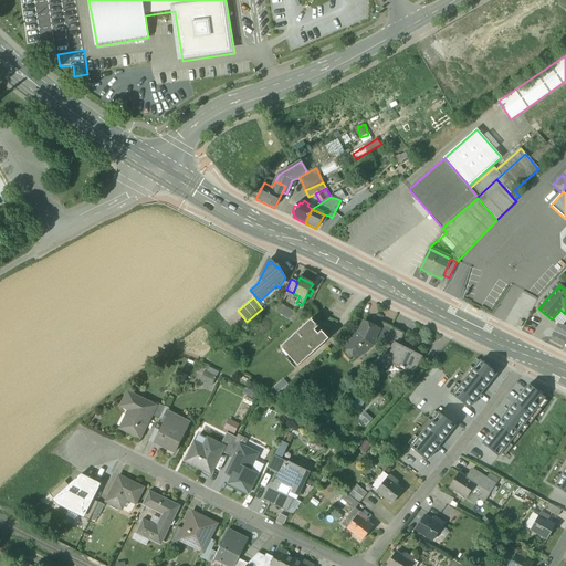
[(281,304),(276,311),(283,315),(287,307),(281,304)]
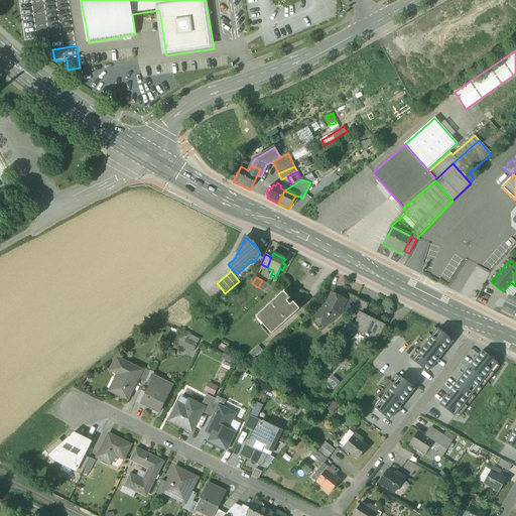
[(268,284),(262,280),(258,287),(264,291),(268,284)]
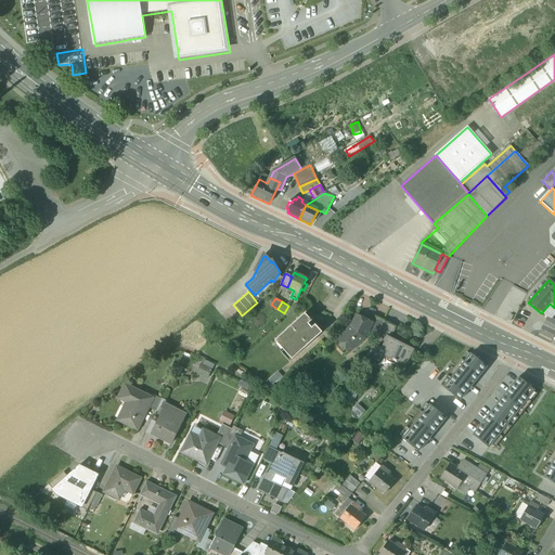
[(304,314),(274,341),(291,360),(321,334),(314,326),(311,328),(308,324),(311,322),(309,320),(304,314)]
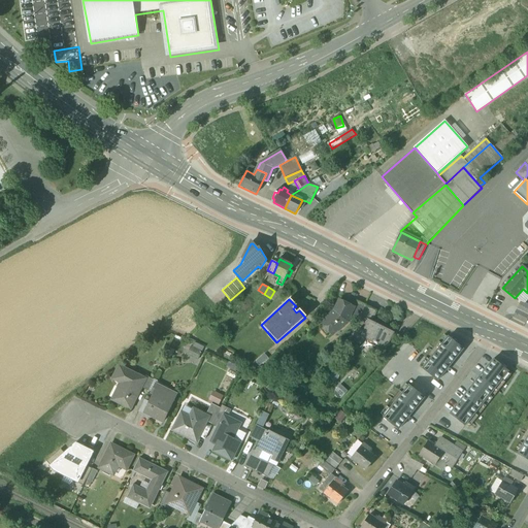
[(366,305),(357,300),(353,307),(349,318),(358,321),(366,305)]
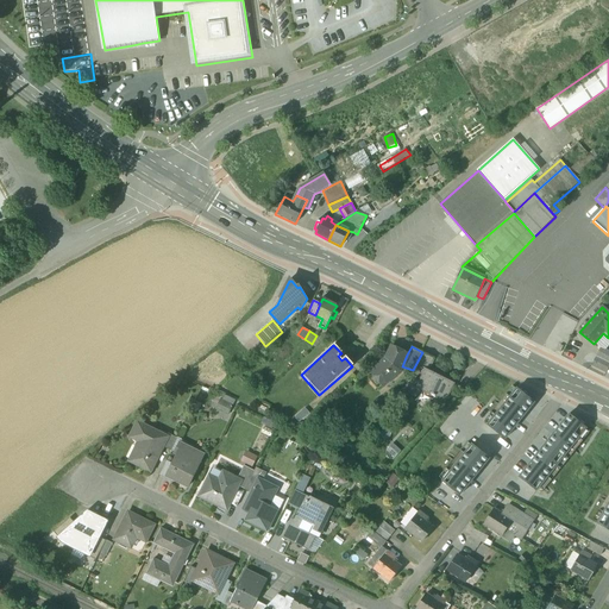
[(391,347),(385,359),(371,374),(383,387),(400,370),(402,366),(407,355),(391,347)]
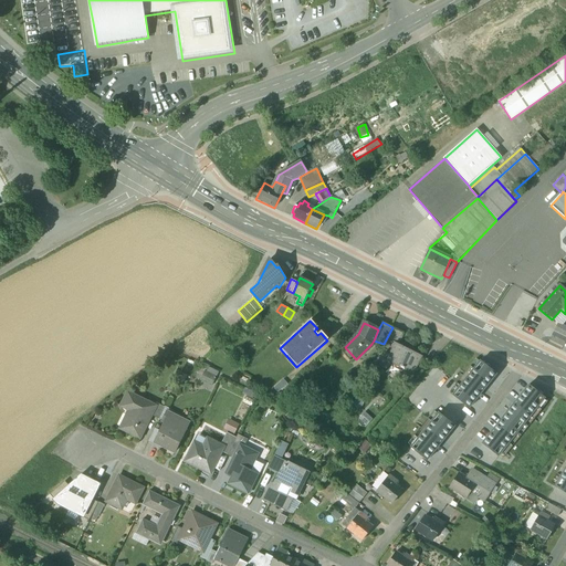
[(565,326),(558,323),(554,332),(565,336),(565,326)]
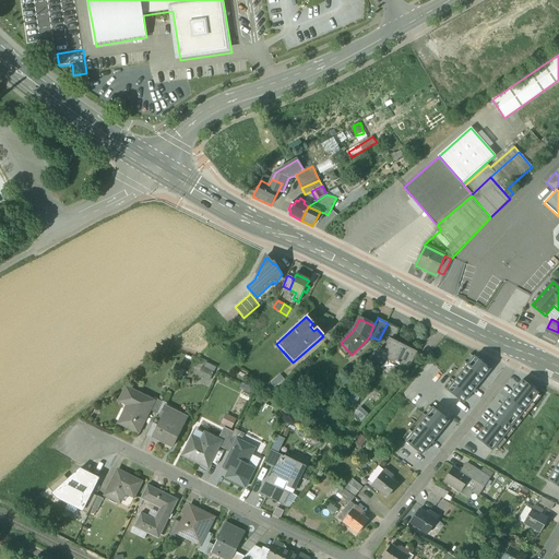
[(388,323),(379,340),(388,345),(391,339),(393,340),(400,329),(388,323)]
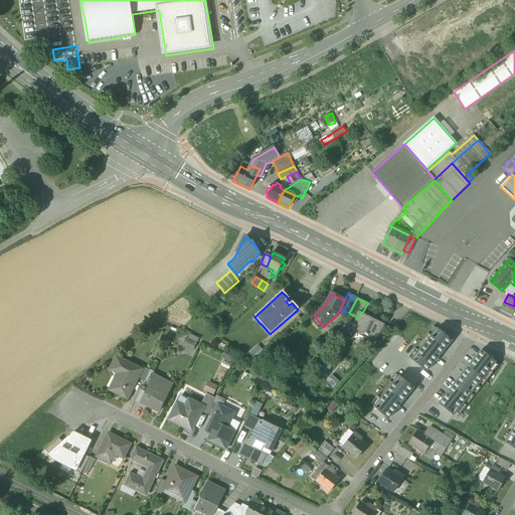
[(514,311),(514,306),(504,302),(500,309),(513,315),(514,311)]
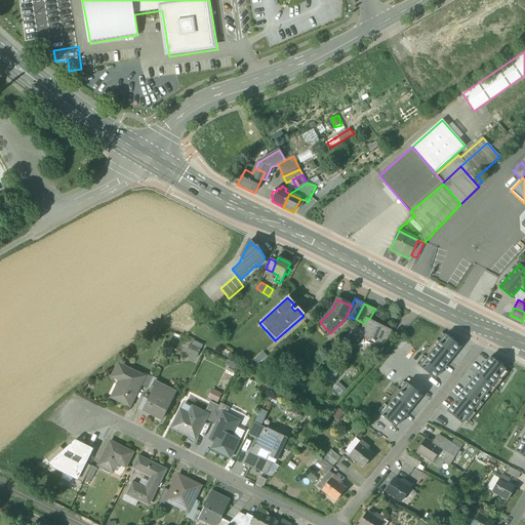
[(369,319),(367,318),(364,324),(361,329),(357,327),(348,336),(356,344),(363,336),(374,342),(373,345),(374,345),(375,342),(381,346),(385,338),(387,339),(392,330),(369,319)]
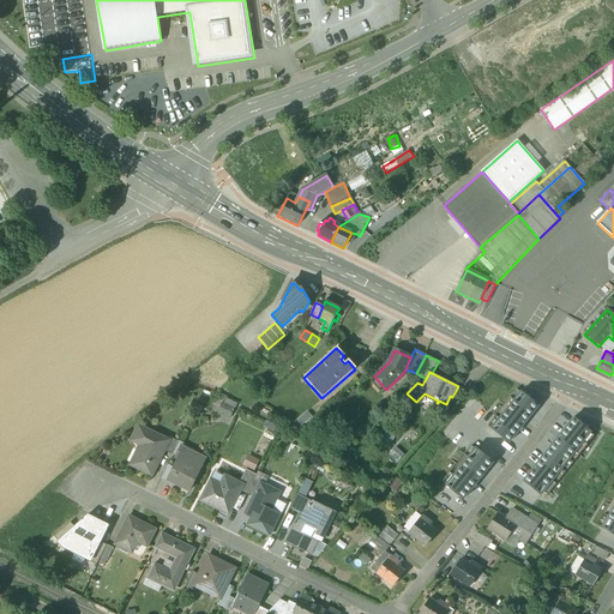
[(523,391),(493,428),(509,441),(539,405),(523,391)]
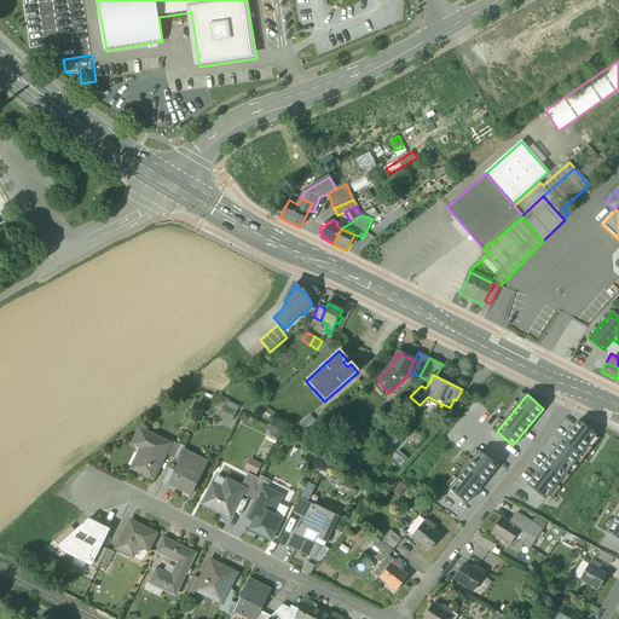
[(220,416),(233,422),(241,406),(227,400),(220,416)]
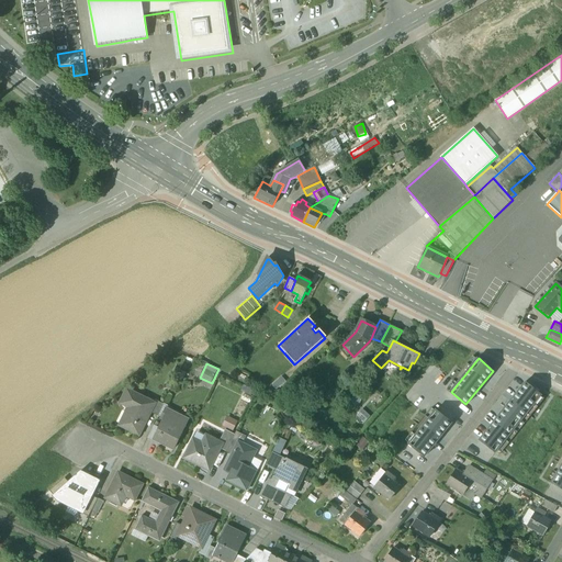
[(281,377),(272,385),(277,390),(285,382),(281,377)]
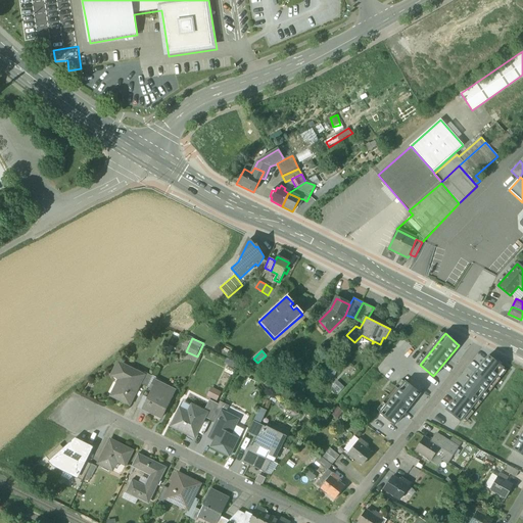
[(489,355),(464,387),(478,398),(504,368),(489,355)]
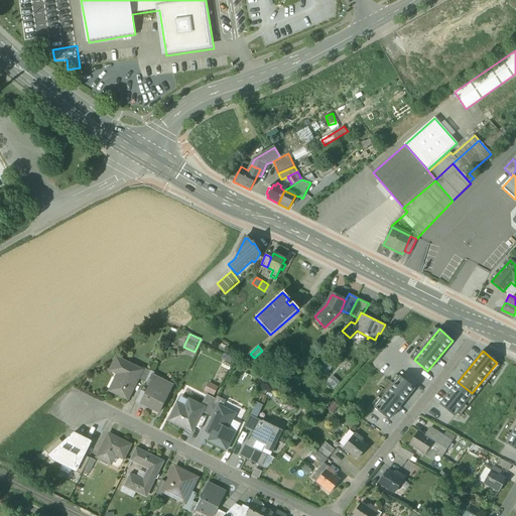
[(141,370),(117,358),(110,370),(111,371),(112,368),(121,373),(112,391),(110,389),(109,390),(128,399),(138,378),(142,370),(141,370)]
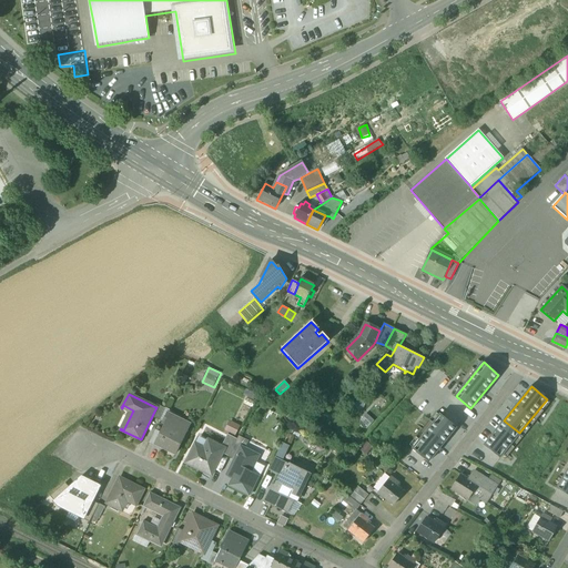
[(156,407),(152,416),(160,421),(165,408),(158,404),(155,407),(156,407)]
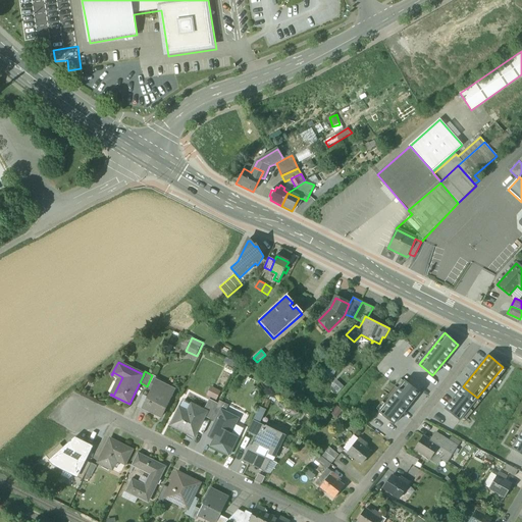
[(406,381),(380,412),(395,423),(419,393),(406,381)]
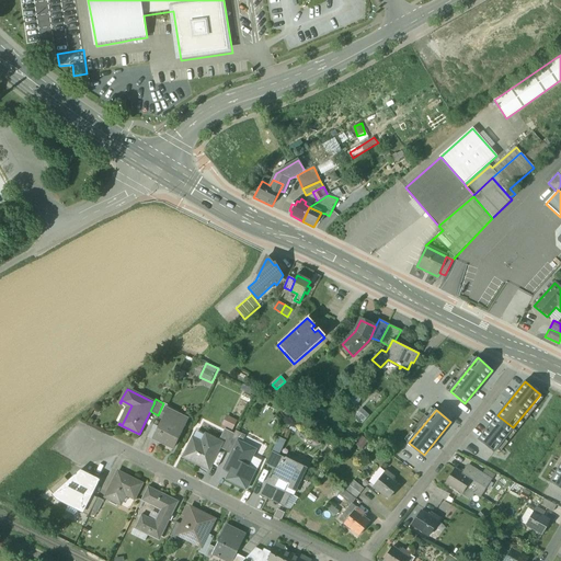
[(187,421),(173,414),(172,416),(167,413),(160,427),(153,438),(161,442),(174,448),(187,421)]
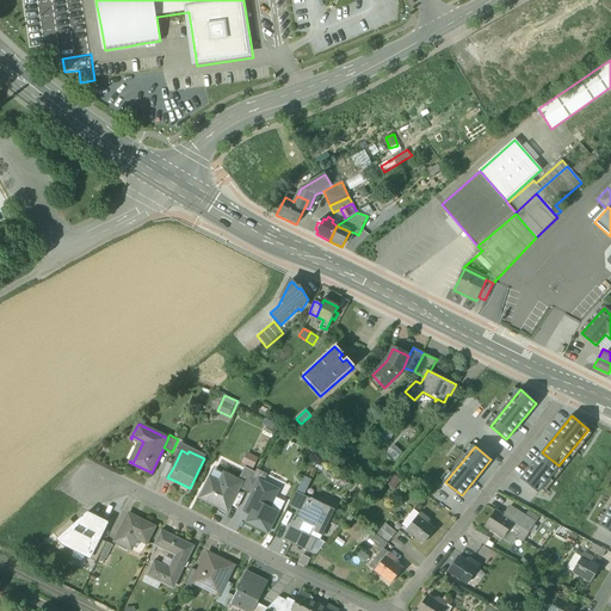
[(254,467),(259,457),(246,452),(242,462),(254,467)]
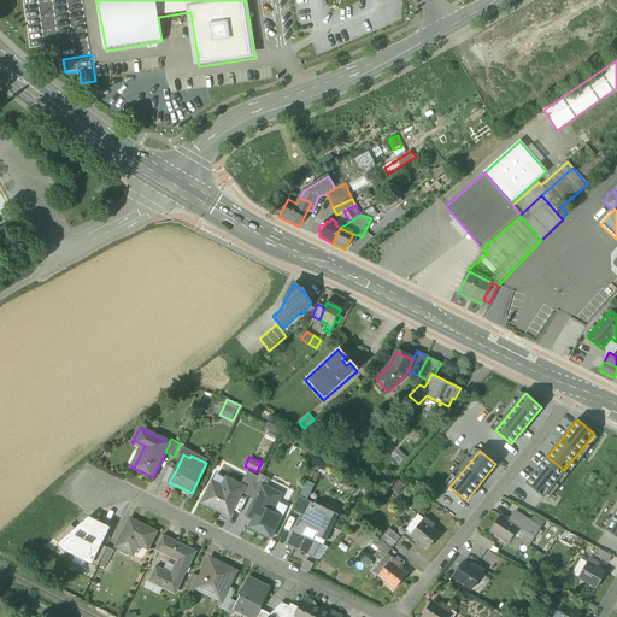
[(547,457),(527,482),(544,495),(564,470),(547,457)]
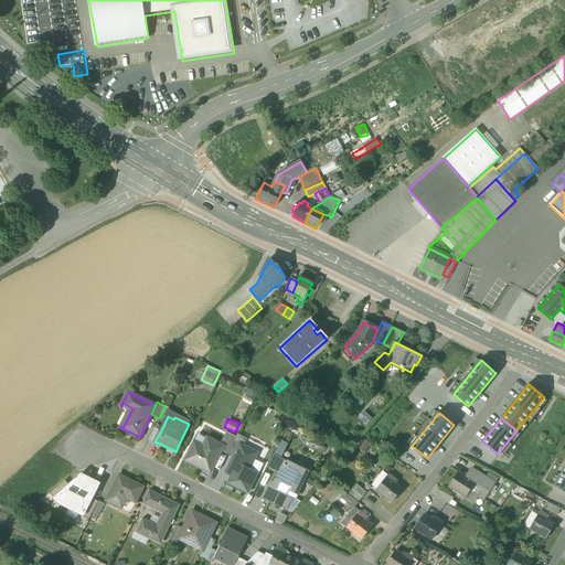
[(161,430),(155,427),(148,440),(161,447),(162,445),(155,441),(161,430)]
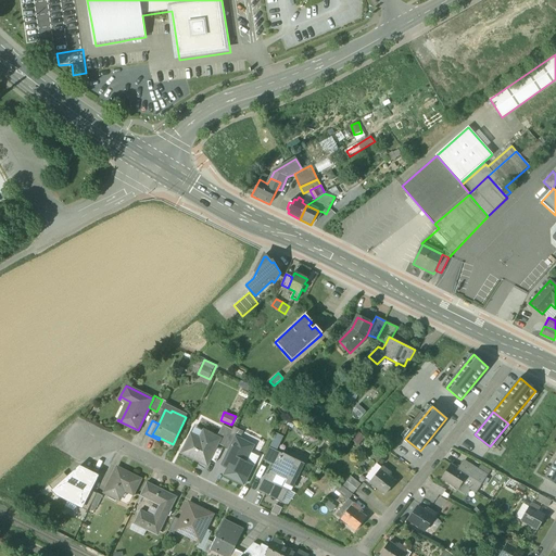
[(217,437),(204,430),(200,440),(191,436),(182,453),(207,465),(218,443),(222,439),(220,438),(227,426),(223,425),(217,437)]
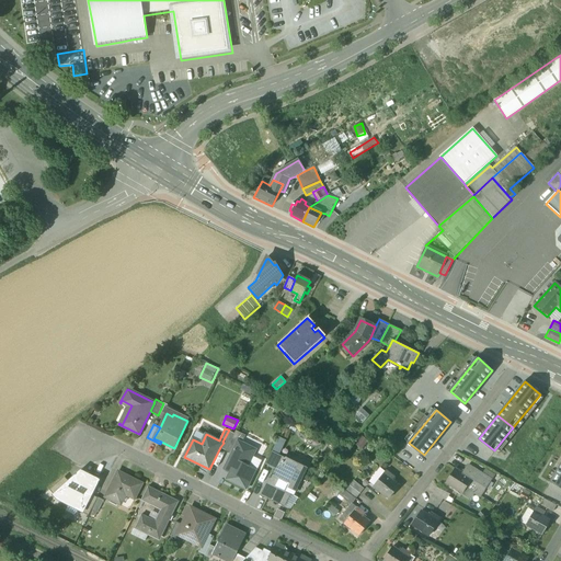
[(229,430),(222,442),(224,443),(220,447),(227,450),(235,433),(229,430)]
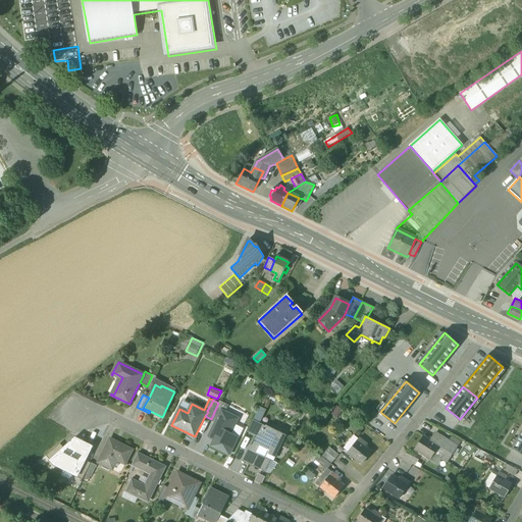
[(218,403),(211,419),(216,422),(222,410),(226,412),(229,405),(220,401),(218,403)]
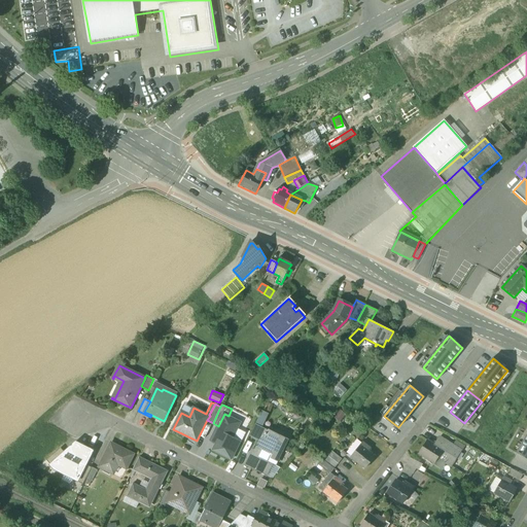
[(262,412),(257,423),(264,426),(268,414),(262,412)]
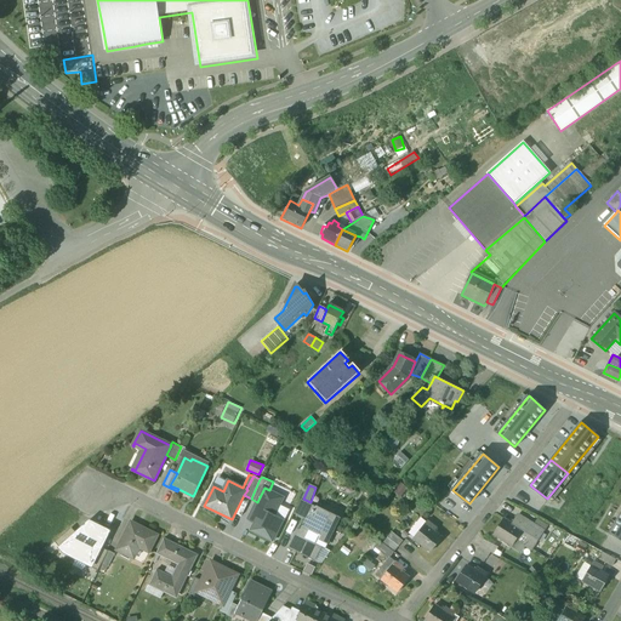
[(269,490),(265,488),(257,502),(249,518),(260,524),(256,531),(274,540),(284,520),(274,516),(283,497),(269,490)]
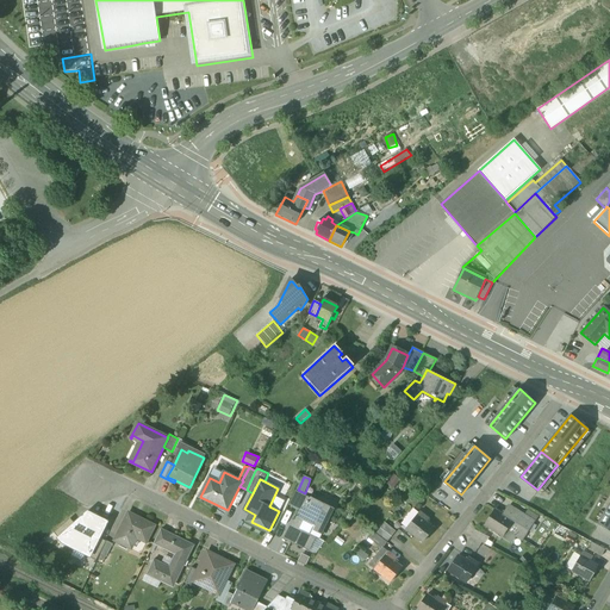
[(304,495),(297,491),(290,504),(298,509),(304,495)]
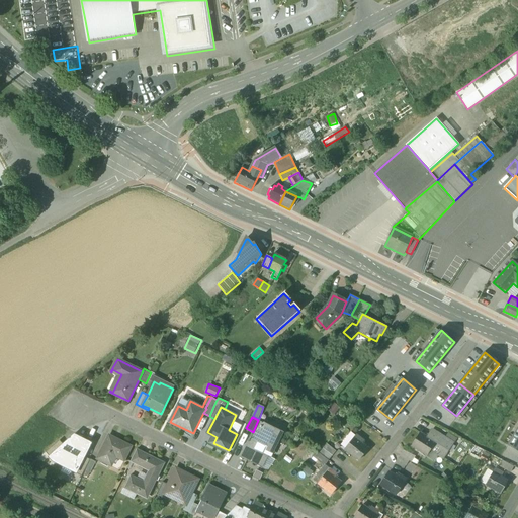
[(284,433),(258,420),(253,432),(256,433),(249,446),(247,445),(241,457),(248,461),(248,460),(263,467),(269,455),(266,454),(272,441),(278,444),(284,433)]
